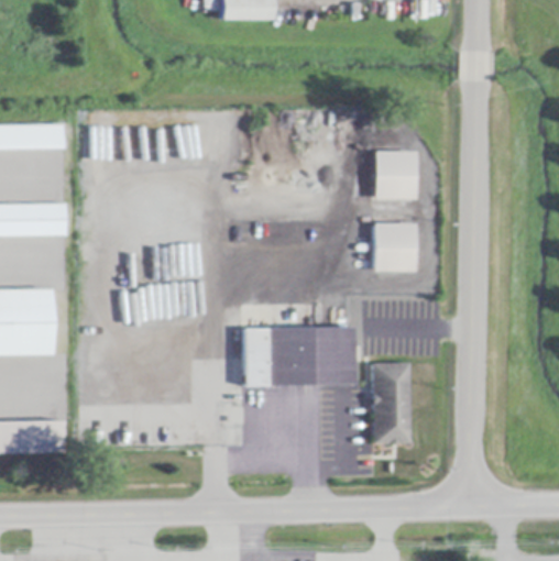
[(221,0),(221,18),(273,19),(273,0),(221,0)]
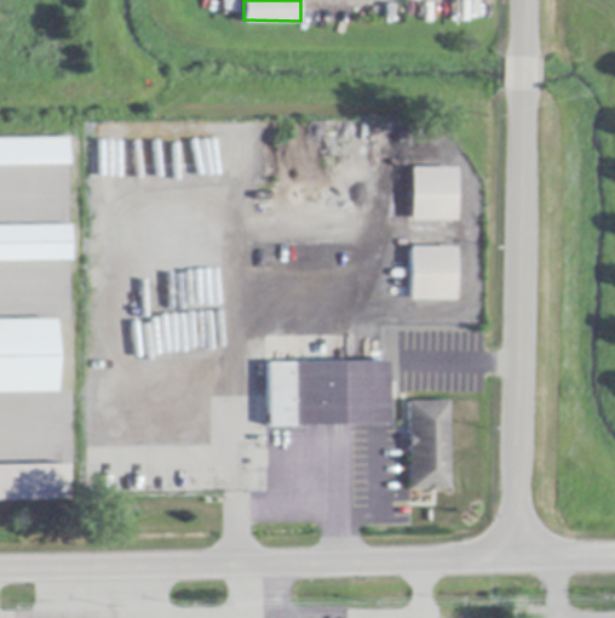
[(357,0),(357,22),(303,22),(303,0),(357,0)]
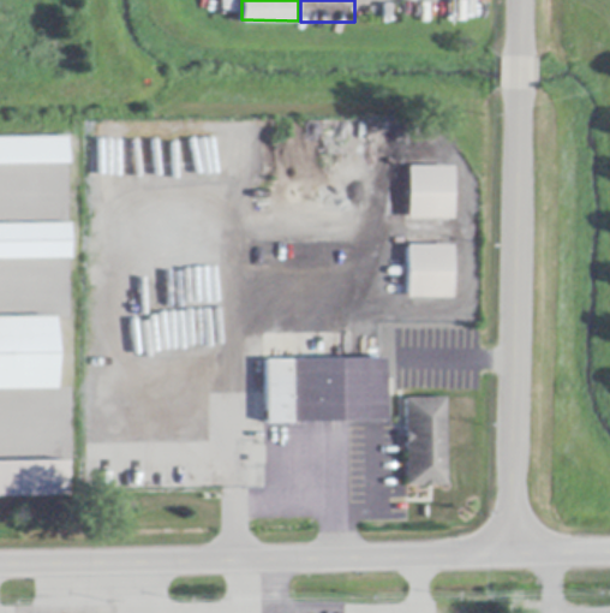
[(0,134),(67,134),(67,161),(0,161),(0,134)]
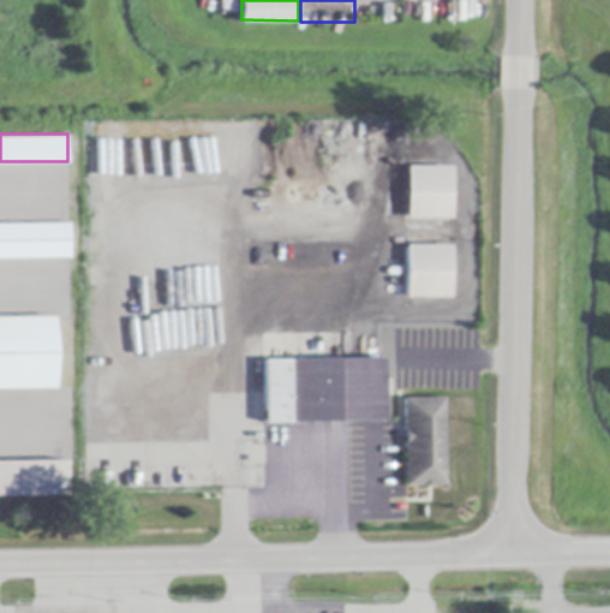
[(455,166),(454,218),(411,218),(411,166),(455,166)]
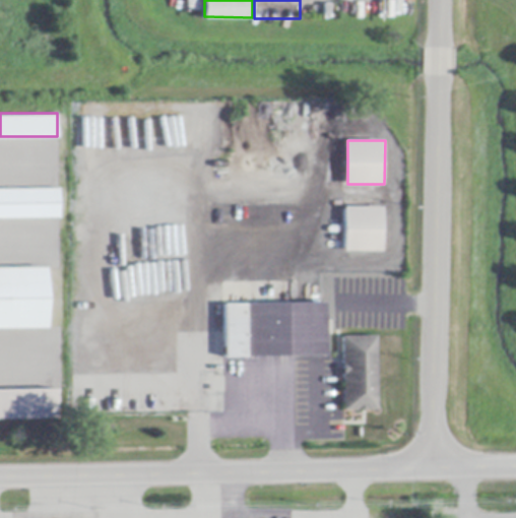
[(62,217),(0,217),(0,188),(62,188),(62,217)]
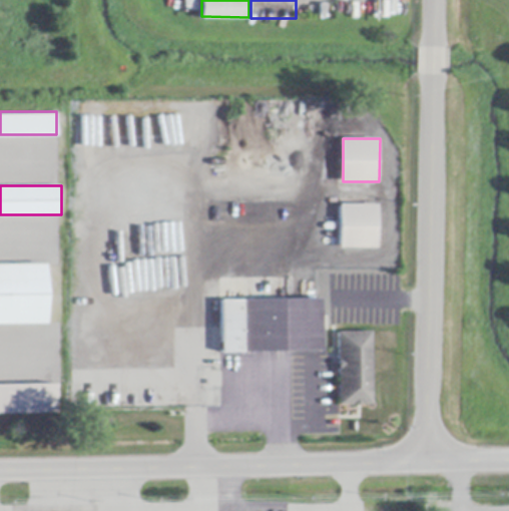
[(379,204),(378,247),(342,246),(343,203),(379,204)]
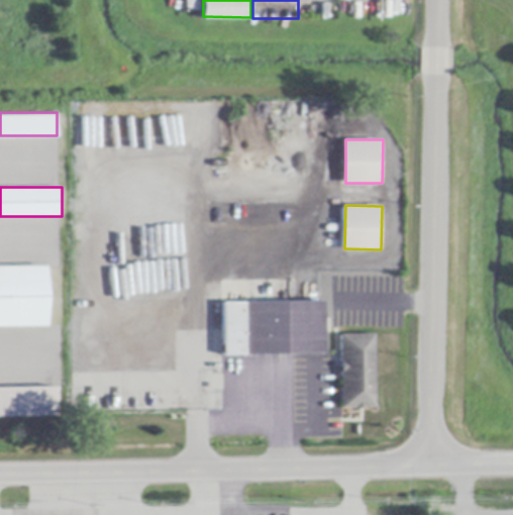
[(48,326),(0,326),(0,266),(47,266),(48,326)]
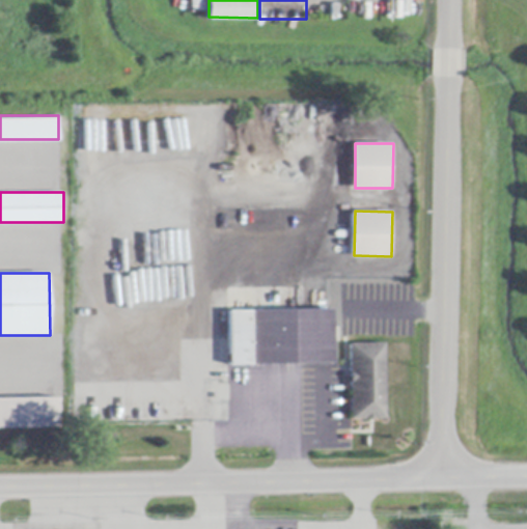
[(334,327),(334,341),(334,355),(334,362),(306,363),(231,364),(230,338),(230,310),(302,309),(302,303),(305,303),(331,302),(332,308),(333,308),(334,327)]
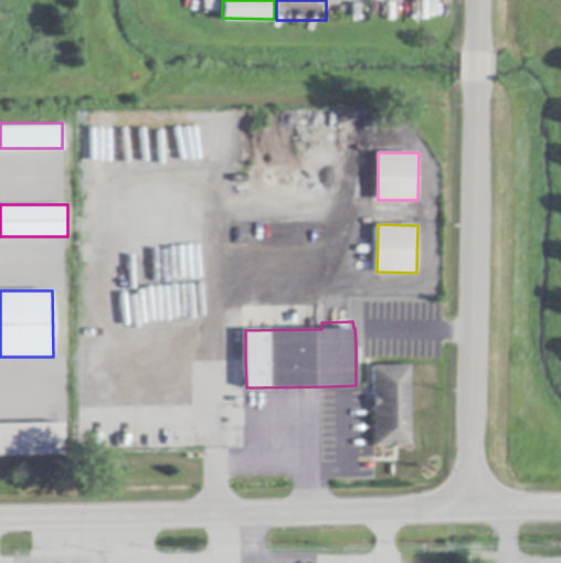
[(402,445),(398,445),(379,446),(376,446),(376,445),(376,394),(376,390),(374,365),(412,364),(413,445),(402,445)]
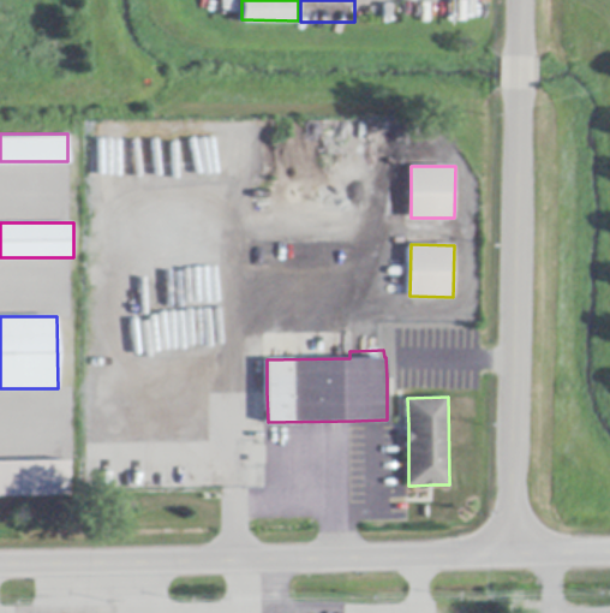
[(0,460),(70,460),(70,494),(0,494),(0,460)]
